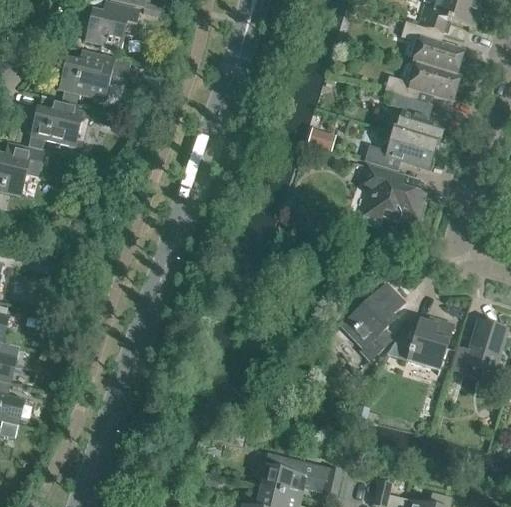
[(92,8),(84,37),(120,47),(124,32),(134,34),(140,9),(109,0),(106,12),(92,8)]
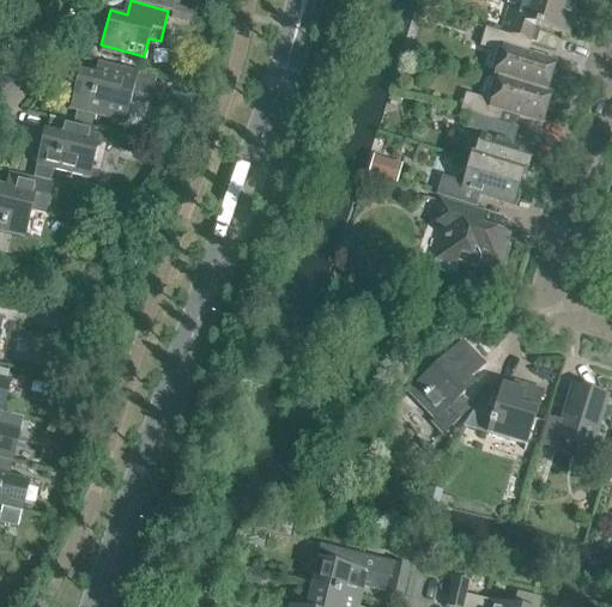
[(141,0),(173,7),(193,12),(194,5),(175,1),(175,0),(141,0)]
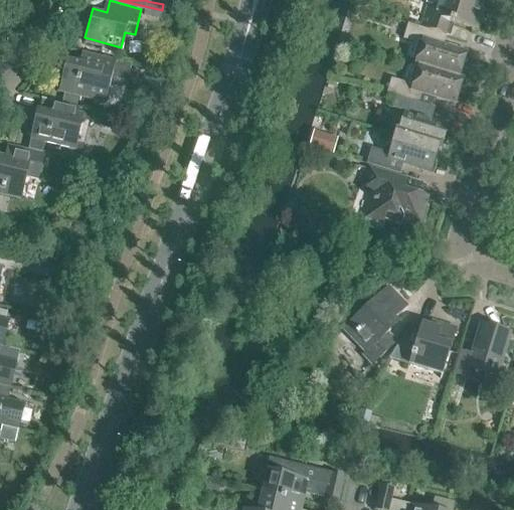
[(481,3),(470,0),(439,0),(438,3),(429,0),(420,24),(446,31),(450,20),(474,27),(481,3)]
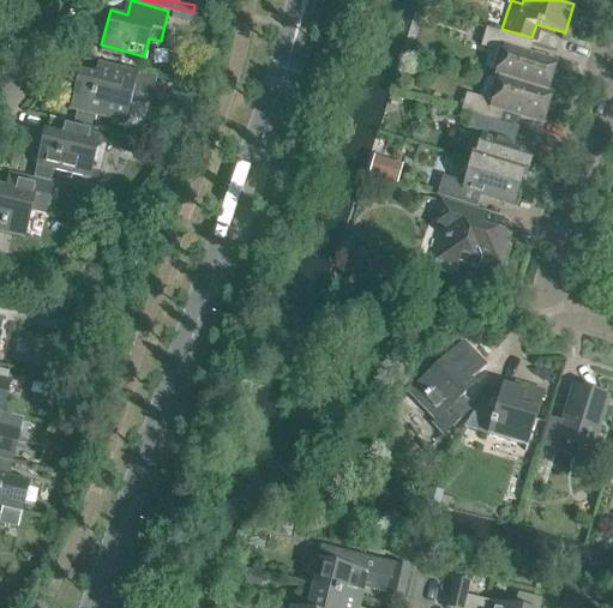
[(551,89),(547,88),(556,58),(529,50),(533,38),(532,37),(502,29),(486,24),(480,42),(502,48),(493,73),(551,90),(551,89)]
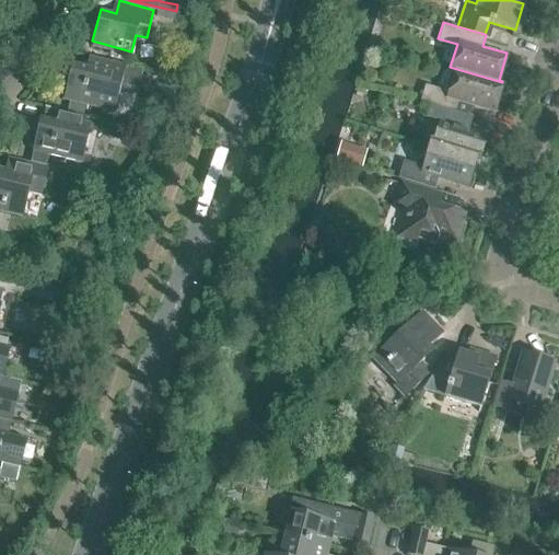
[(149,67),(94,54),(92,68),(72,62),(65,95),(71,96),(68,108),(89,113),(91,101),(108,105),(107,108),(119,112),(128,76),(146,80),(149,67)]
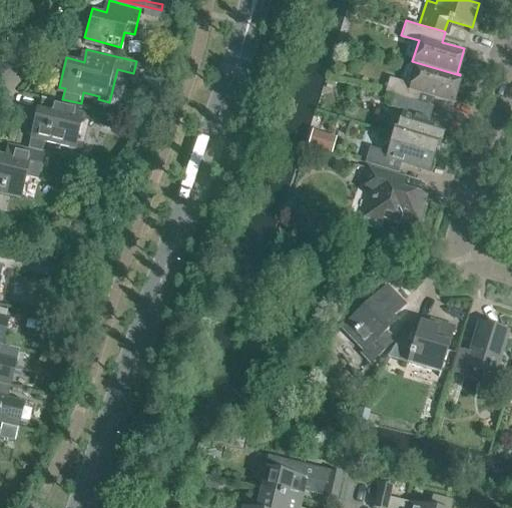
[(385,90),(394,93),(427,103),(430,94),(453,100),(460,75),(412,61),(412,62),(416,63),(411,81),(390,75),(385,90)]
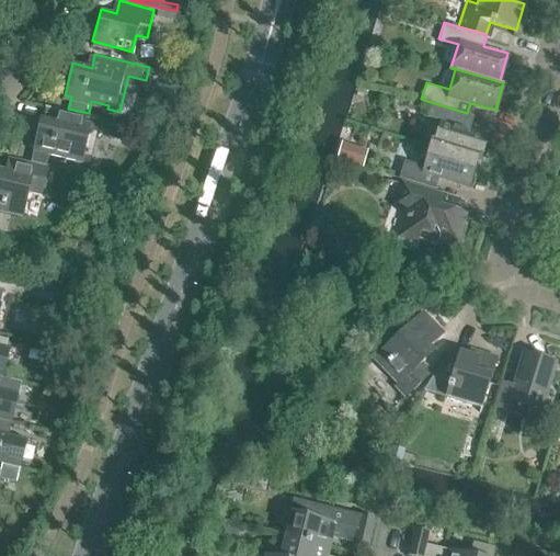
[(431,140),(430,143),(440,146),(440,147),(469,156),(469,157),(480,160),(489,133),(469,127),(473,114),(467,113),(431,102),(427,114),(441,117),(433,140),(431,140)]
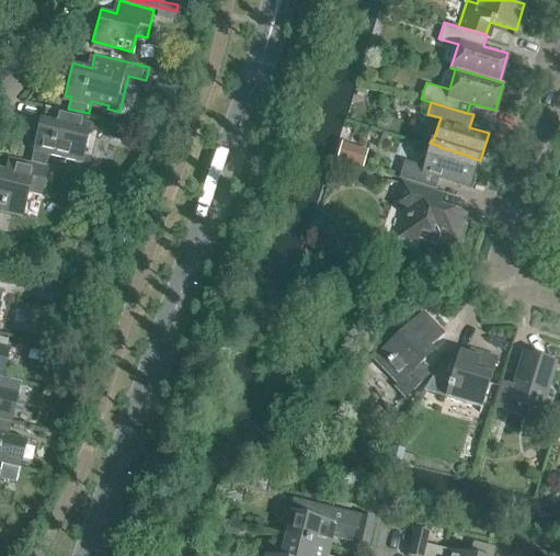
[(32,160),(46,163),(48,151),(60,155),(59,161),(61,155),(82,160),(83,157),(90,159),(98,125),(99,125),(99,123),(84,120),(87,113),(59,106),(57,120),(42,115),(41,122),(37,122),(36,124),(35,126),(34,128),(33,132),(32,134),(32,136),(32,138),(32,142),(32,144),(32,146),(34,147),(32,160)]
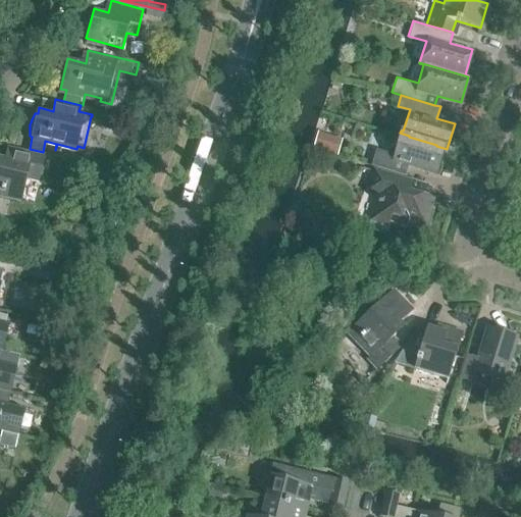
[(313,145),(336,152),(341,140),(317,133),(313,145)]
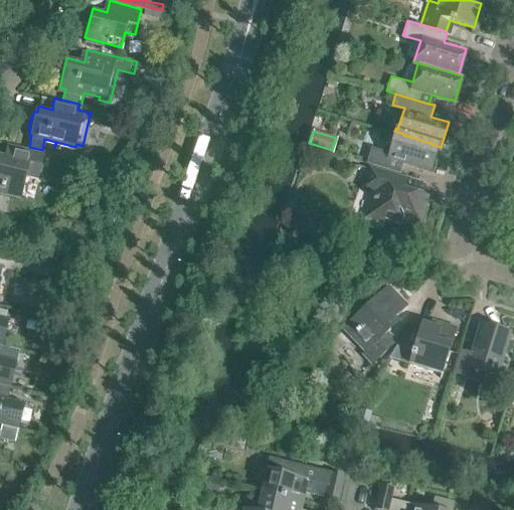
[(394,131),(393,133),(388,149),(371,144),(366,160),(400,170),(402,161),(431,169),(438,147),(441,148),(441,147),(431,144),(431,143),(403,135),(403,134),(394,131)]
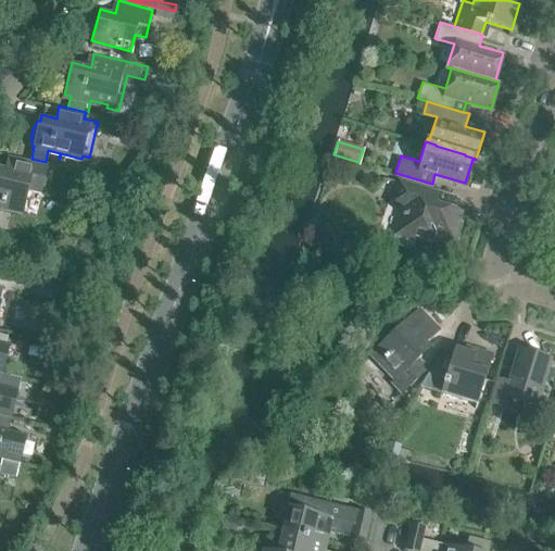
[(0,204),(23,211),(29,179),(42,183),(47,164),(16,157),(14,170),(0,166),(0,204)]
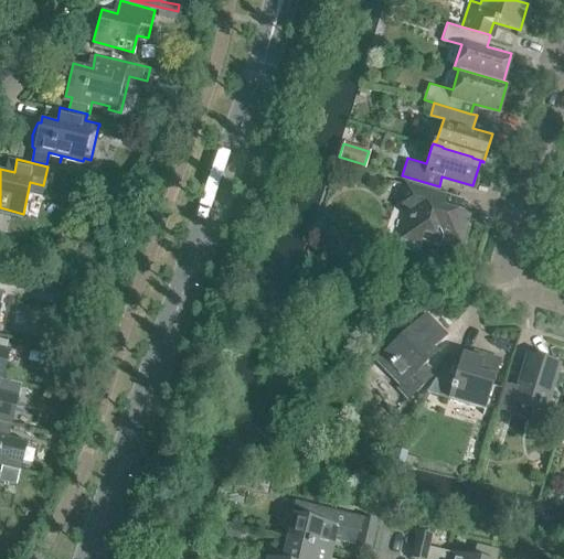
[(407,215),(410,216),(408,219),(405,218),(398,240),(419,247),(422,239),(442,245),(445,235),(459,239),(468,213),(454,208),(453,210),(442,206),(445,194),(405,182),(400,203),(412,207),(411,211),(408,211),(407,215)]
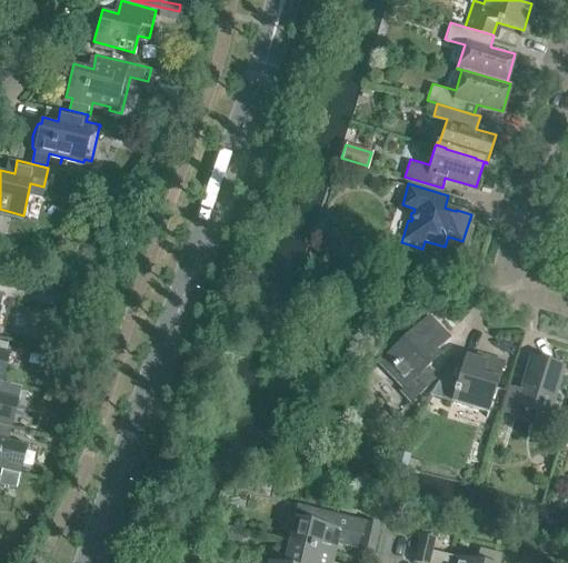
[(321,242),(324,249),(330,251),(336,249),(339,243),(337,237),(330,234),(325,237),(321,242)]
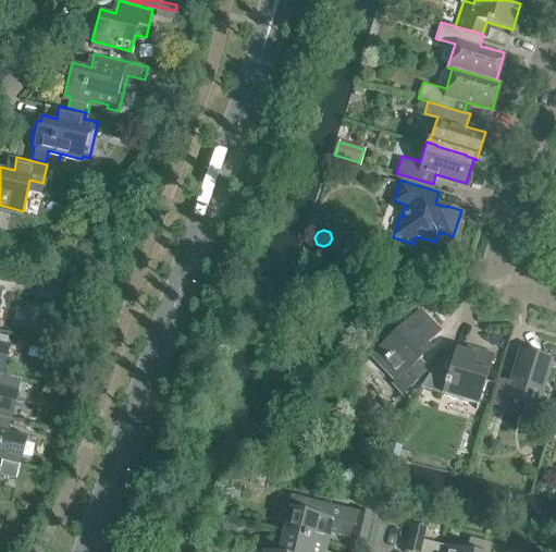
[(380,347),(386,355),(381,362),(406,389),(428,368),(420,359),(422,357),(423,356),(423,355),(423,354),(422,353),(418,347),(423,342),(425,343),(440,330),(420,309),(380,347)]
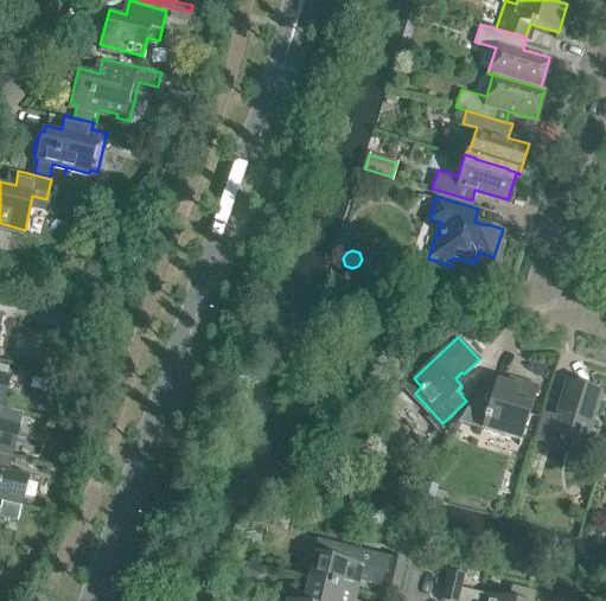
[(0,403),(4,404),(11,373),(0,371),(0,403)]
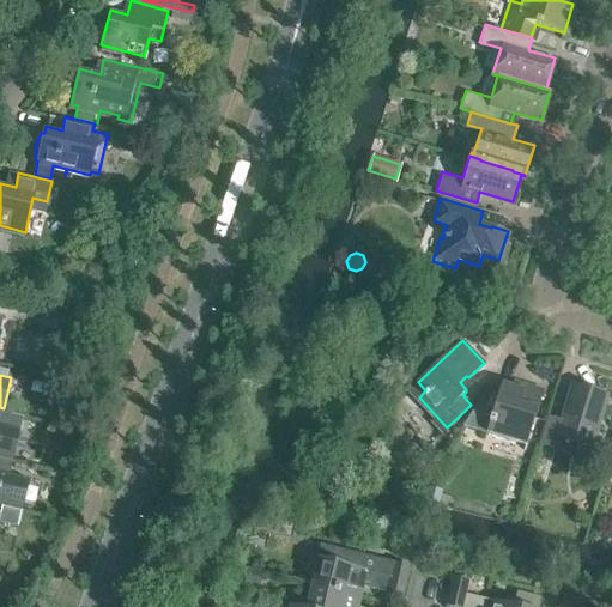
[(490,423),(488,431),(525,442),(541,388),(514,380),(513,386),(502,382),(500,390),(486,387),(464,424),(476,428),(478,419),(490,423)]
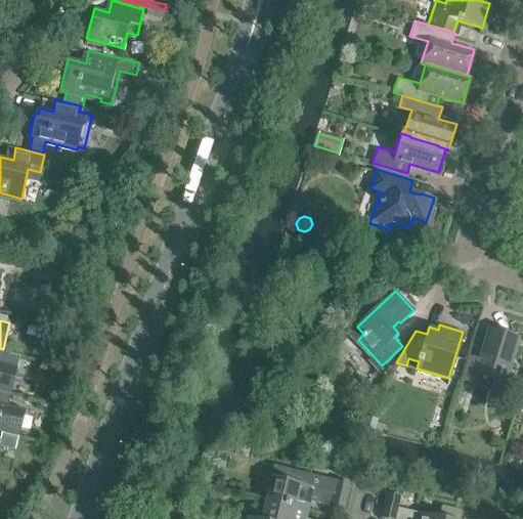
[(462,378),(473,381),(476,371),(495,377),(494,376),(506,379),(519,336),(489,327),(480,357),(469,354),(462,378)]
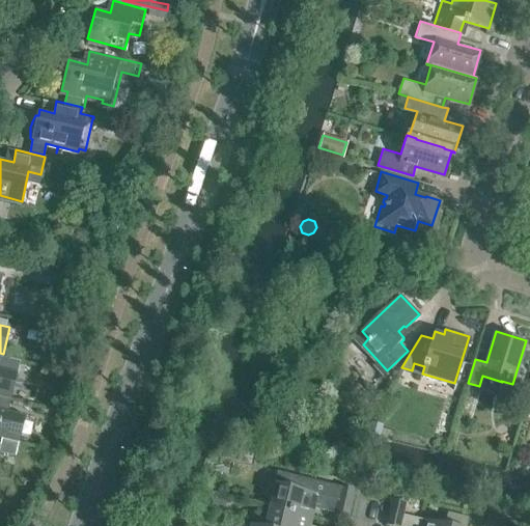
[(3,354),(0,353),(0,393),(11,396),(21,358),(3,354)]
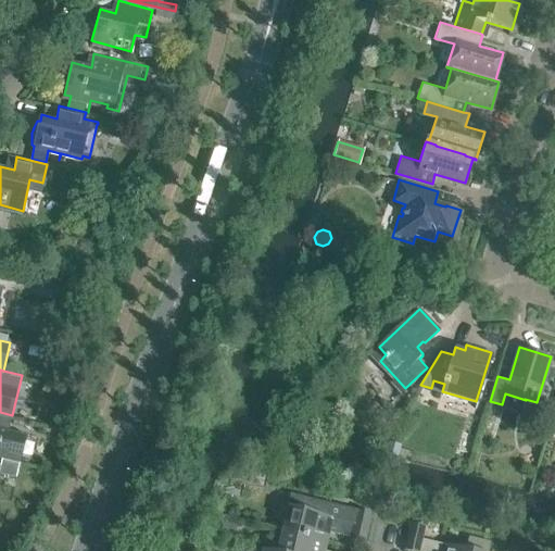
[(0,455),(21,461),(27,433),(9,428),(10,422),(12,415),(0,412),(0,455)]
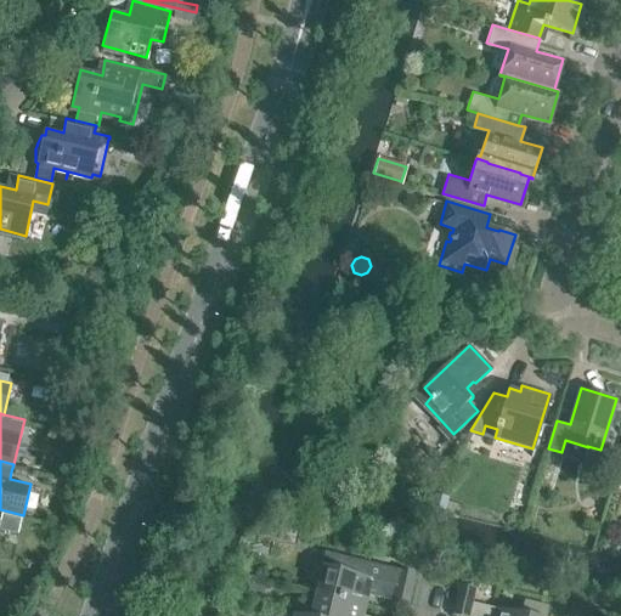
[(77,492),(79,479),(66,476),(63,490),(77,492)]
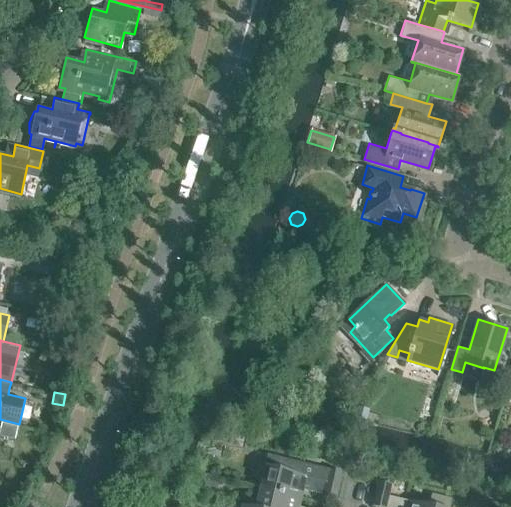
[(355,415),(365,418),(366,415),(368,407),(358,405),(356,413),(355,415)]
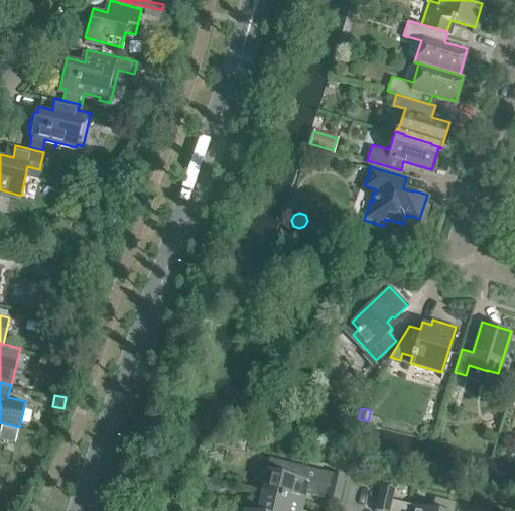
[(0,435),(16,440),(19,427),(0,422),(0,435)]
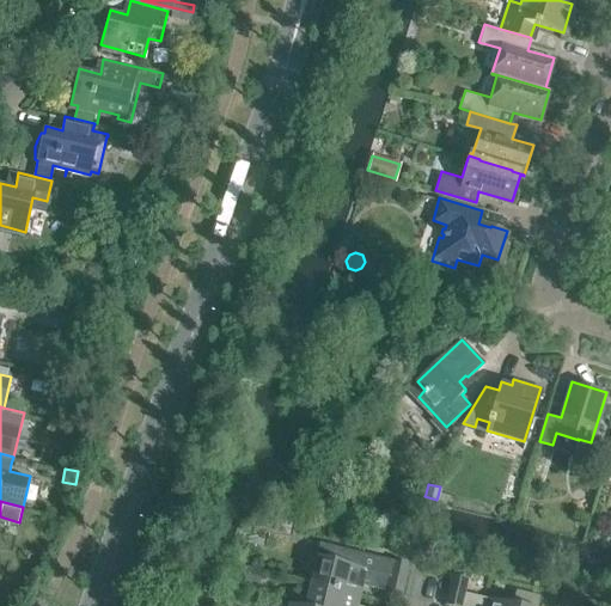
[(311,580),(362,592),(365,582),(403,591),(410,561),(321,540),(311,580)]
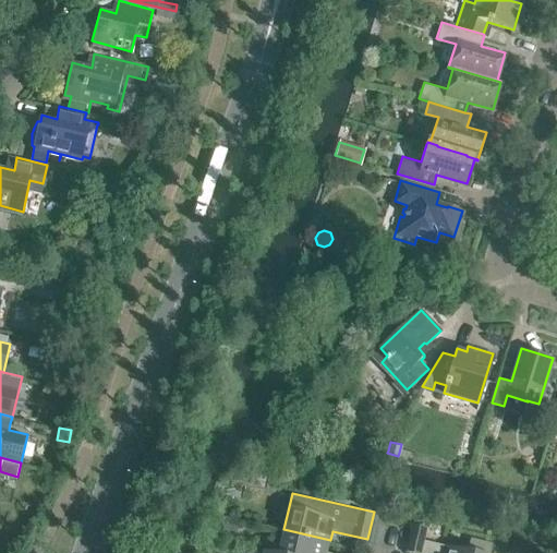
[(239,521),(226,518),(223,527),(237,530),(239,521)]
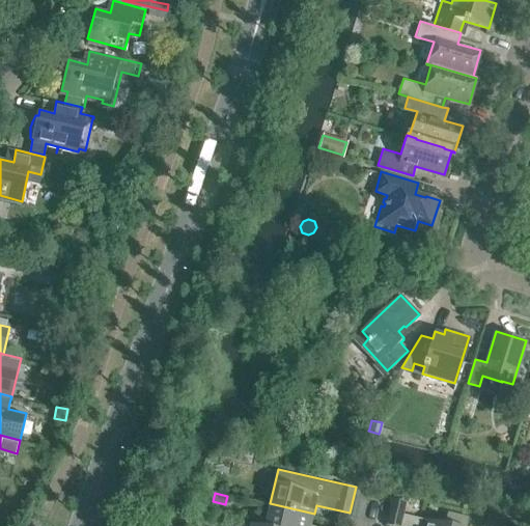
[(465,525),(405,511),(408,499),(392,496),(385,522),(401,525),(465,525)]
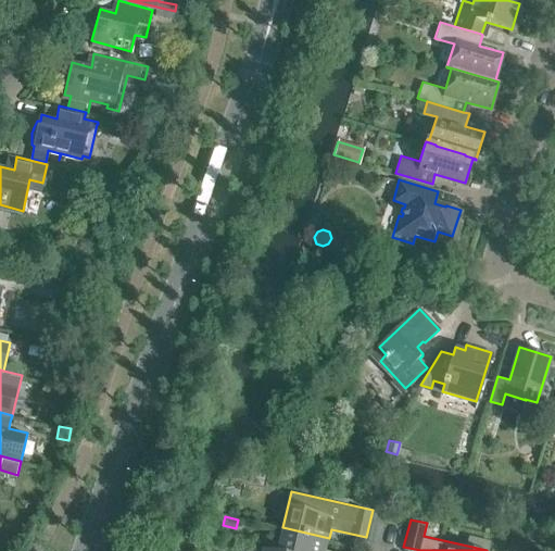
[(263,546),(263,547),(279,550),(340,550),(327,548),(329,538),(282,527),(277,549),(263,546)]
